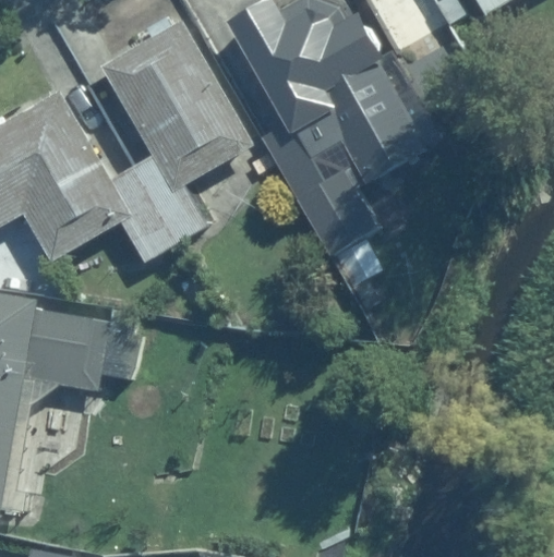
[(264,0),(229,19),(286,123),(264,135),(333,252),(377,228),(357,188),(426,148),(424,145),(440,137),(392,44),(381,48),(358,8),(350,11),(347,4),(328,0),(294,0),(280,8),(276,0),(264,0)]
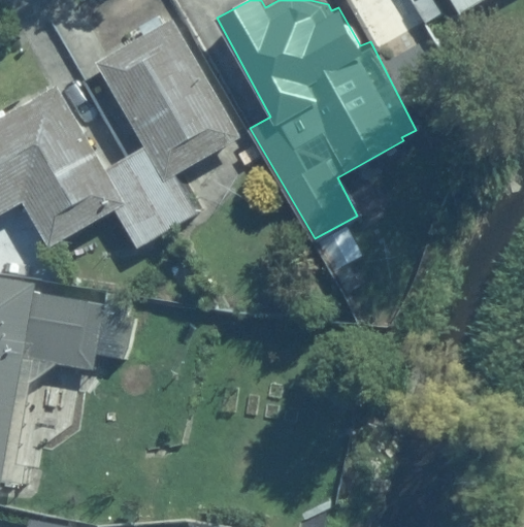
[(439,12),(432,0),(416,0),(427,21),(439,12)]
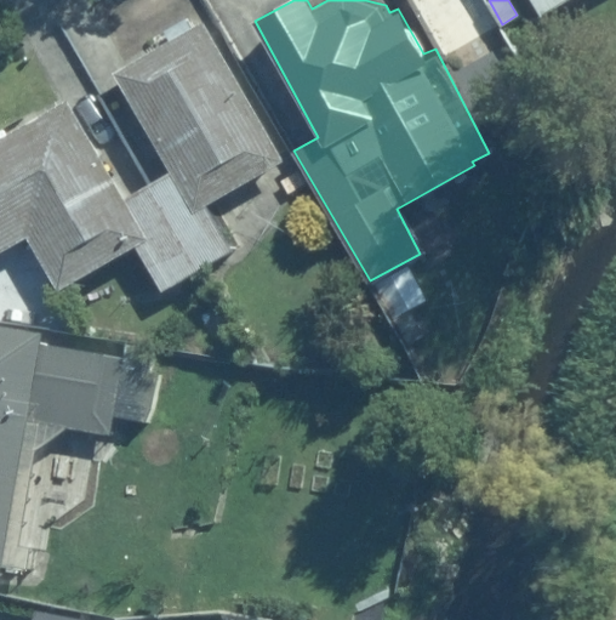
[(529,0),(539,17),(566,0),(529,0)]
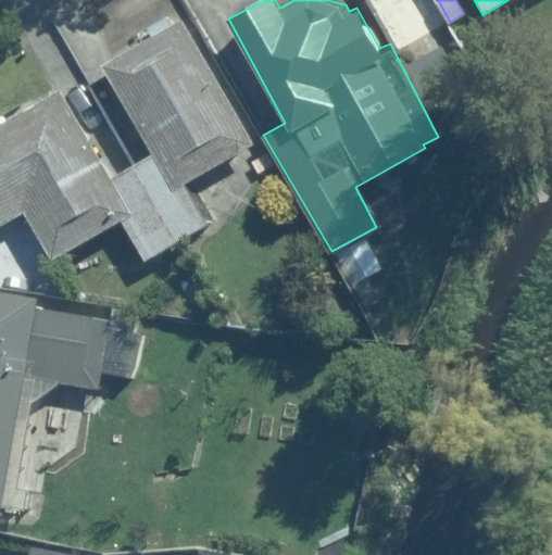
[(152,35),(101,64),(152,156),(173,190),(184,185),(252,144),(182,20),(171,25),(164,14),(146,25),(152,35)]
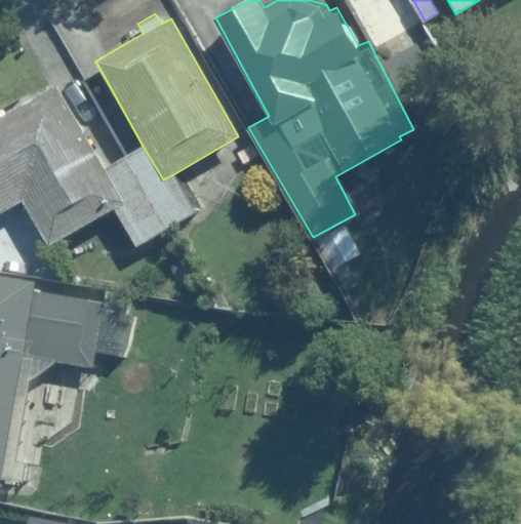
[(0,136),(31,191),(18,198),(49,244),(113,207),(123,201),(104,168),(55,84),(0,115),(0,136)]
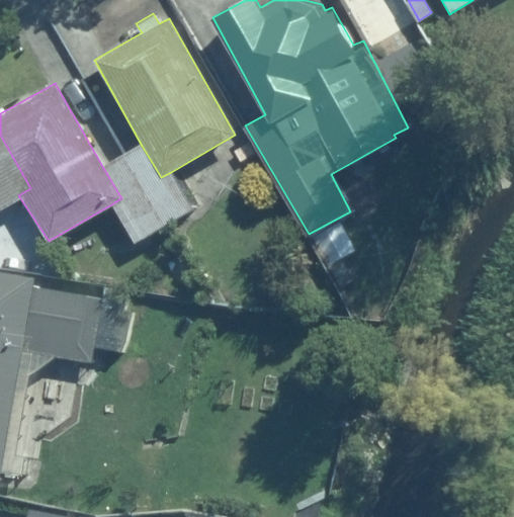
[(0,206),(18,195),(30,188),(0,135),(0,206)]
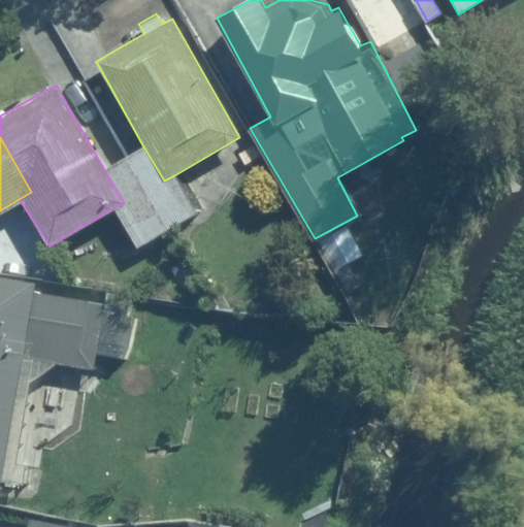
[(144,149),(128,157),(170,229),(196,212),(174,175),(164,180),(144,149)]
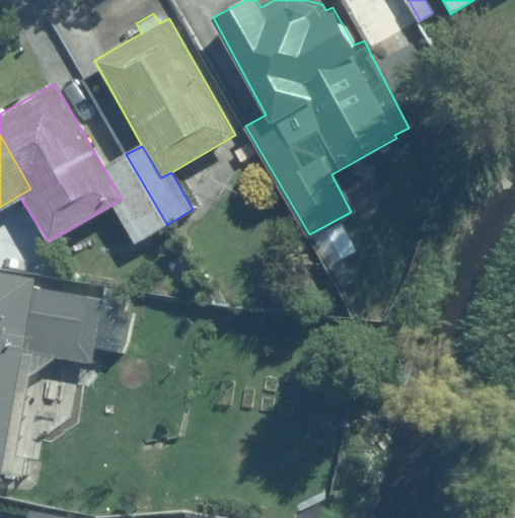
[(126,154),(102,166),(122,199),(112,205),(135,243),(167,225),(126,154)]
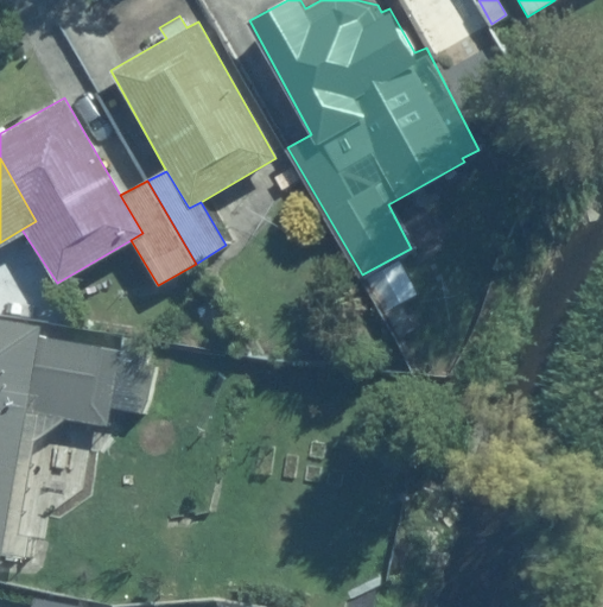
[(38,328),(0,322),(0,558),(1,558),(26,412),(107,428),(109,405),(143,412),(151,366),(115,362),(119,349),(37,335),(38,328)]
